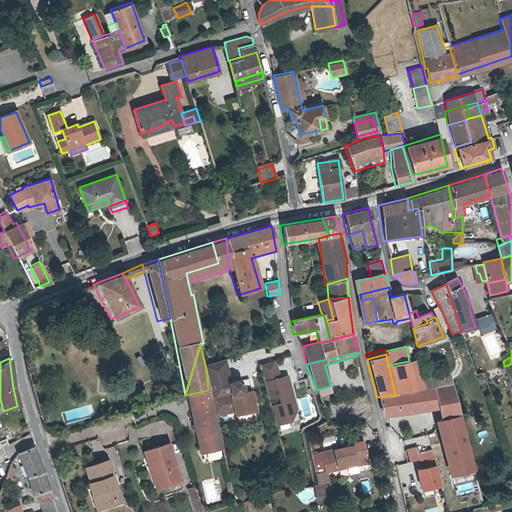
[(416,359),(409,361),(388,365),(395,394),(422,388),(416,359)]
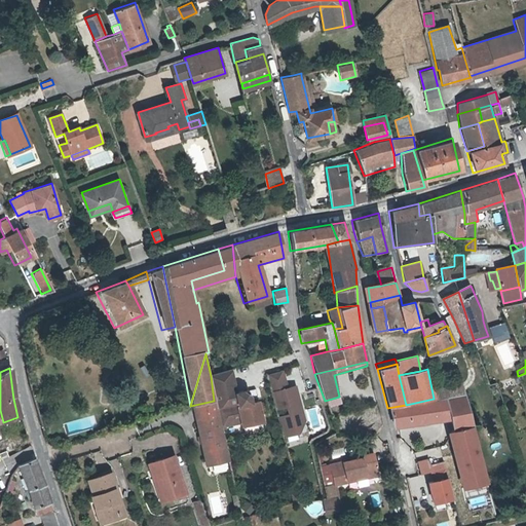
[(434,399),(463,393),(461,380),(427,369),(434,399)]
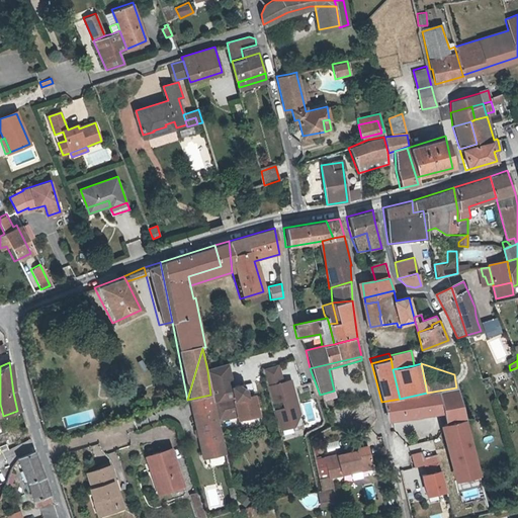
[(256,406),(254,399),(254,395),(245,397),(244,390),(236,384),(232,385),(228,364),(223,365),(207,370),(210,395),(219,421),(235,418),(236,421),(240,421),(242,429),(256,426),(258,423),(257,417),(258,417),(256,406)]
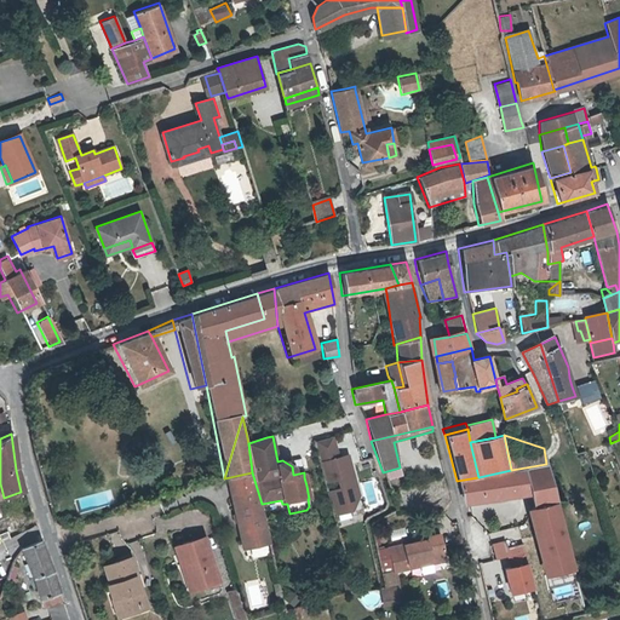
[(334,436),(315,441),(326,483),(336,481),(338,488),(327,491),(333,516),(351,511),(360,497),(349,454),(338,457),(334,436)]
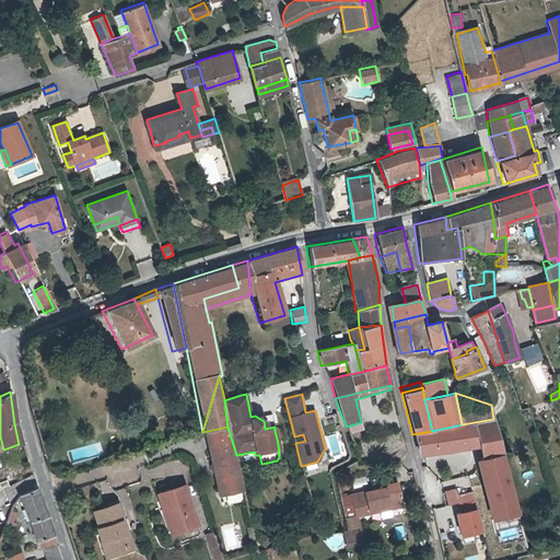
[(432,431),(412,434),(418,457),(477,447),(480,459),(474,461),(490,523),(517,515),(493,419),(462,424),(432,431)]
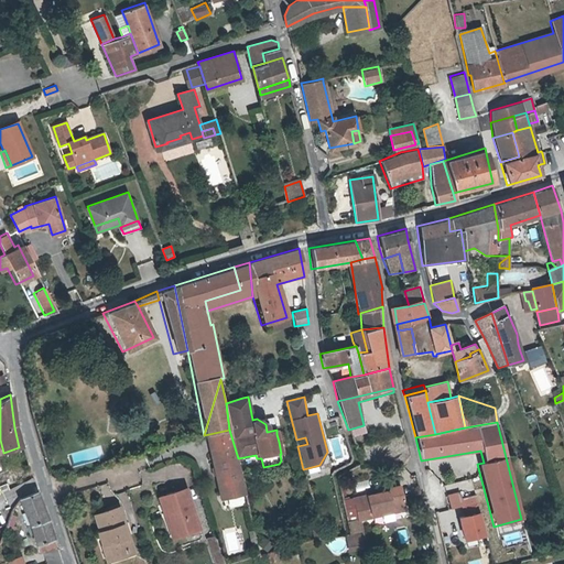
[(229,430),(204,435),(218,500),(246,495),(238,458),(229,430)]
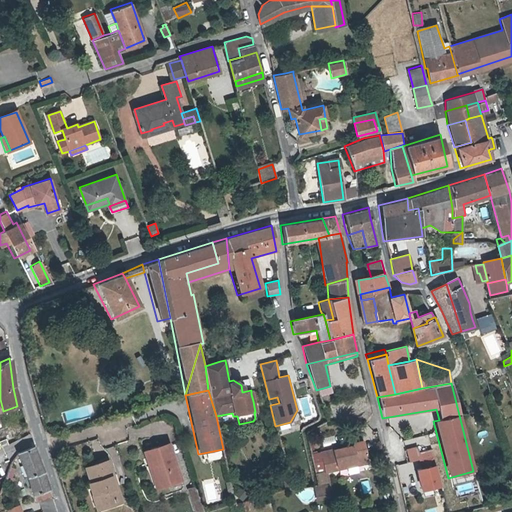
[(324,471),(337,468),(336,465),(355,461),(356,465),(368,462),(363,441),(352,443),(352,445),(348,446),(320,452),(324,471)]
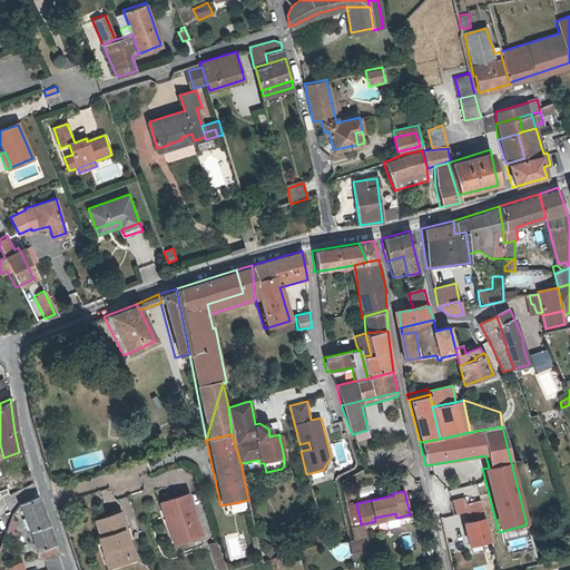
[(160,504),(166,523),(170,522),(177,543),(200,537),(187,495),(160,504)]
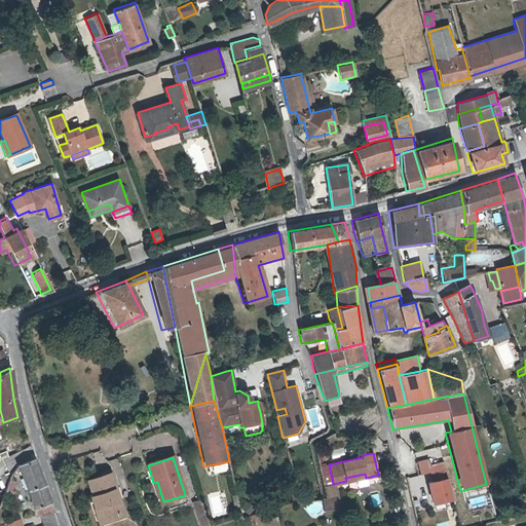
[(47,504),(49,503),(33,459),(15,466),(32,510),(33,510),(47,504)]
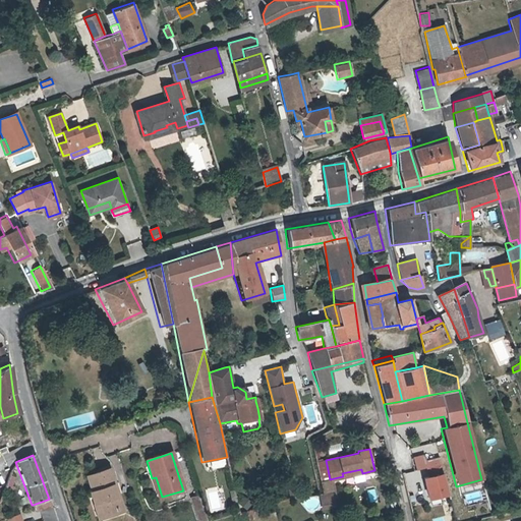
[(325,460),(315,462),(322,493),(331,490),(325,460)]
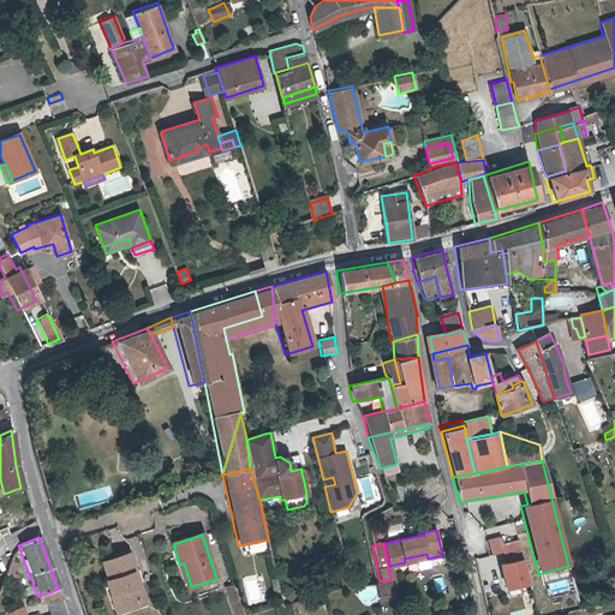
[(103,562),(113,595),(117,593),(123,611),(138,607),(137,602),(143,599),(139,586),(136,586),(132,573),(135,573),(129,554),(103,562)]
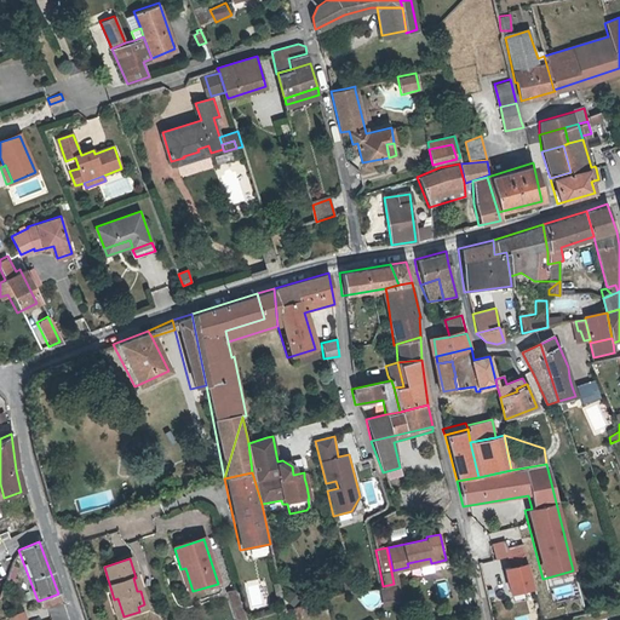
[(526,564),(501,570),(509,595),(532,589),(526,564)]
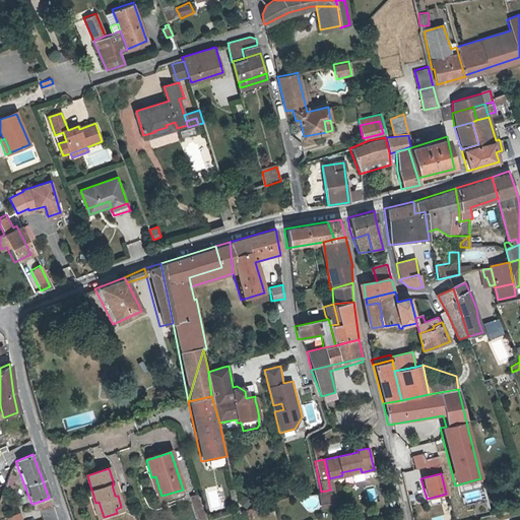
[(155,476),(151,477),(157,497),(161,496),(155,476)]
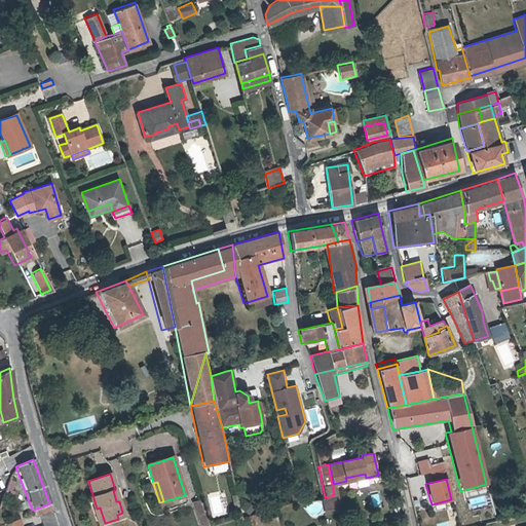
[(292,500),(301,497),(297,484),(288,486),(292,500)]
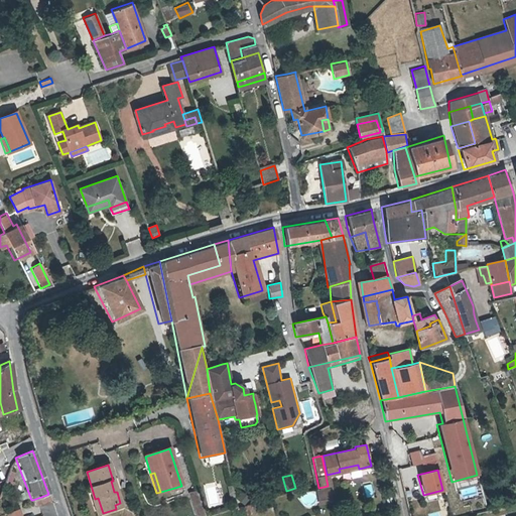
[(331,488),(316,490),(318,505),(333,503),(331,488)]
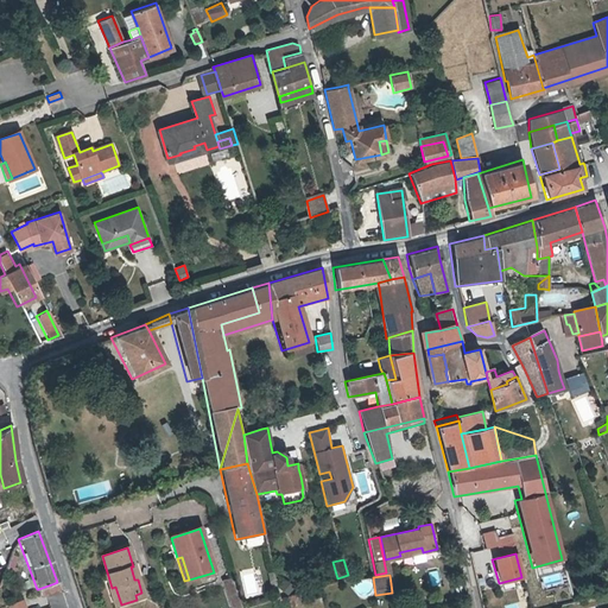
[(222,580),(232,607),(241,607),(242,607),(232,576),(222,580)]
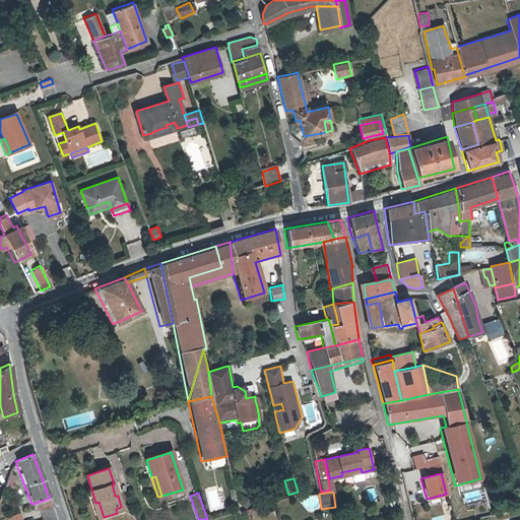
[(47,499),(33,504),(36,511),(50,506),(47,499)]
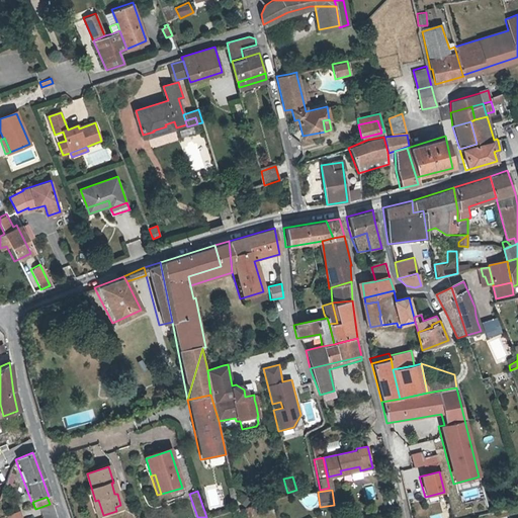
[(98,500),(95,501),(93,502),(98,517),(103,515),(98,500)]
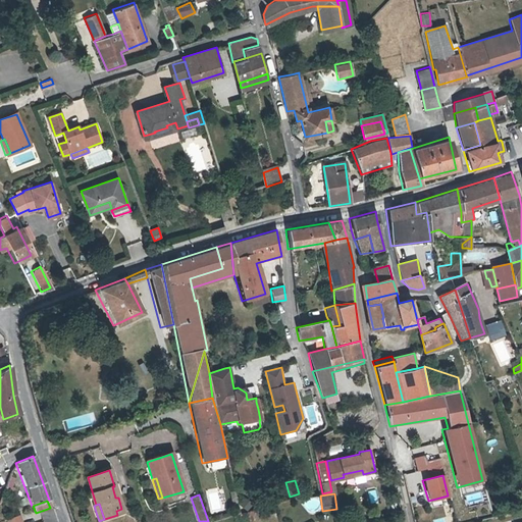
[(445,521),(442,511),(414,518),(415,521),(445,521)]
